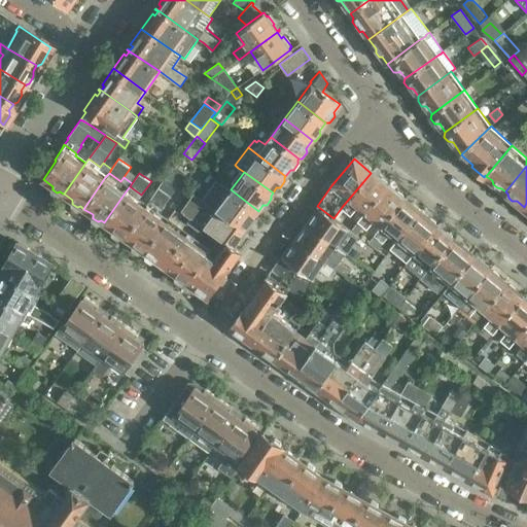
[(348,200),(342,207),(351,214),(356,207),(365,213),(387,187),(386,185),(386,182),(381,178),(377,178),(371,173),(348,200)]
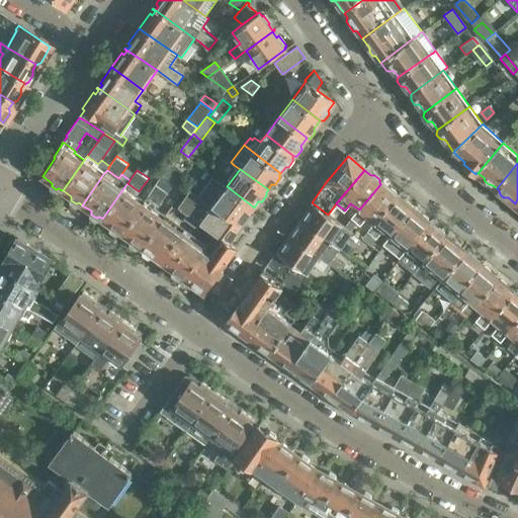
[(163,174),(147,196),(159,204),(174,182),(163,174)]
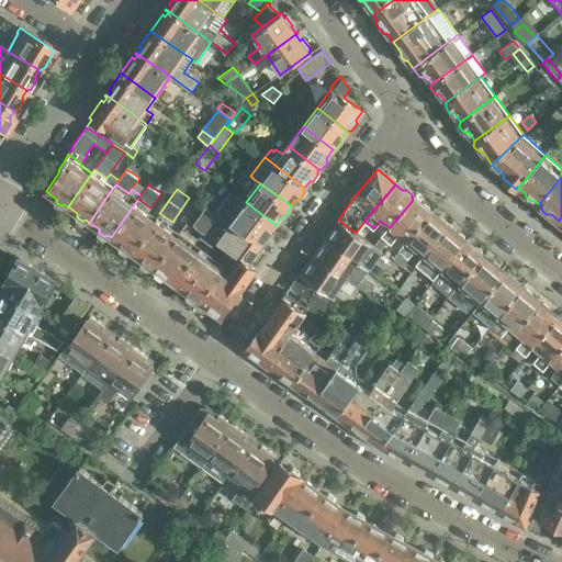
[(231,191),(215,211),(261,245),(266,237),(270,237),(274,232),(274,226),(276,225),(246,202),(231,191)]
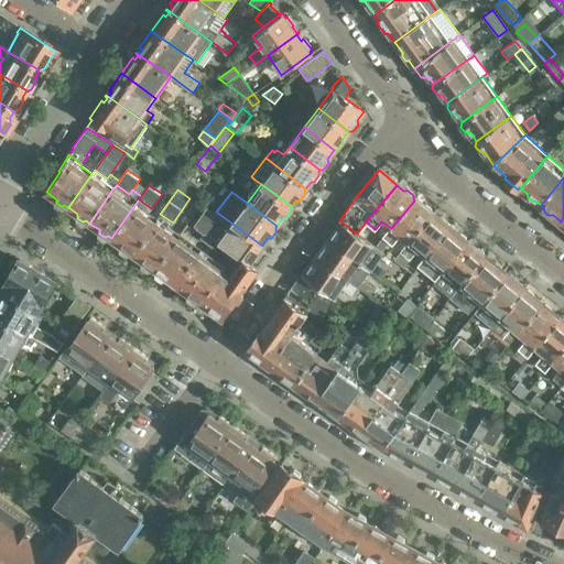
[(134,205),(111,238),(120,245),(121,248),(126,252),(130,251),(132,252),(155,219),(148,214),(151,208),(139,199),(134,205)]
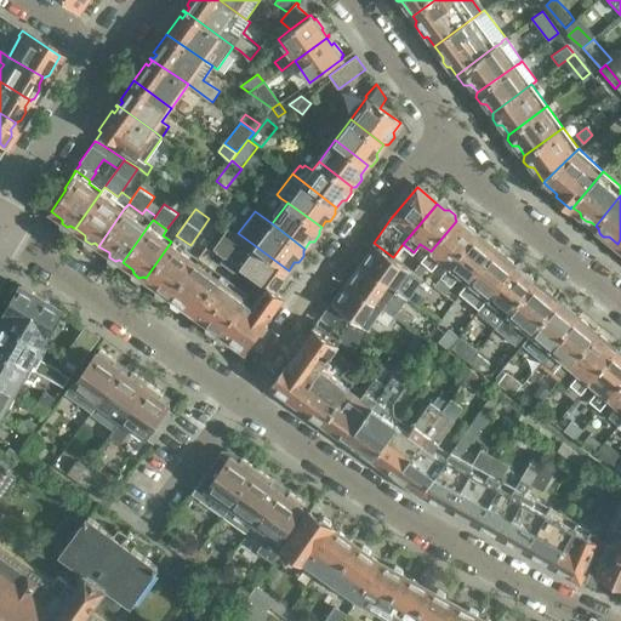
[(431,251),(414,271),(419,274),(423,278),(440,260),(450,267),(476,237),(473,234),(473,231),(467,226),(463,227),(456,221),(431,251)]
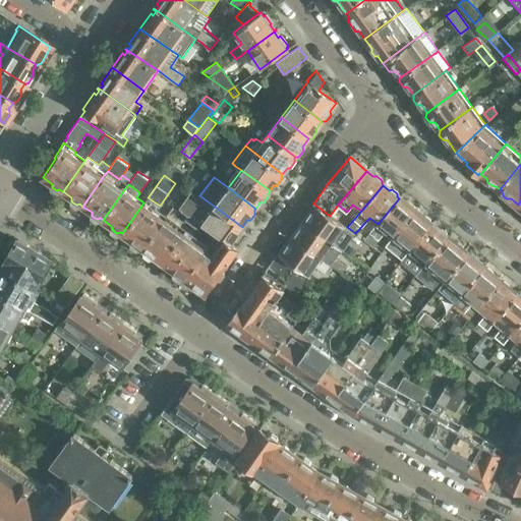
[(178,209),(188,215),(206,227),(221,238),(222,237),(231,242),(242,227),(213,207),(197,194),(191,190),(178,209)]
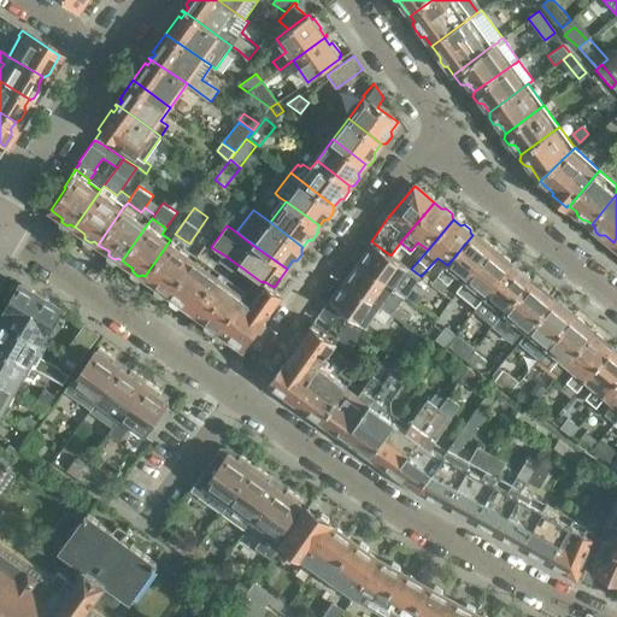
[(447,265),(432,285),(444,292),(458,275),(466,282),(466,281),(492,251),(489,248),(489,245),(485,240),(480,241),(472,235),(447,265)]
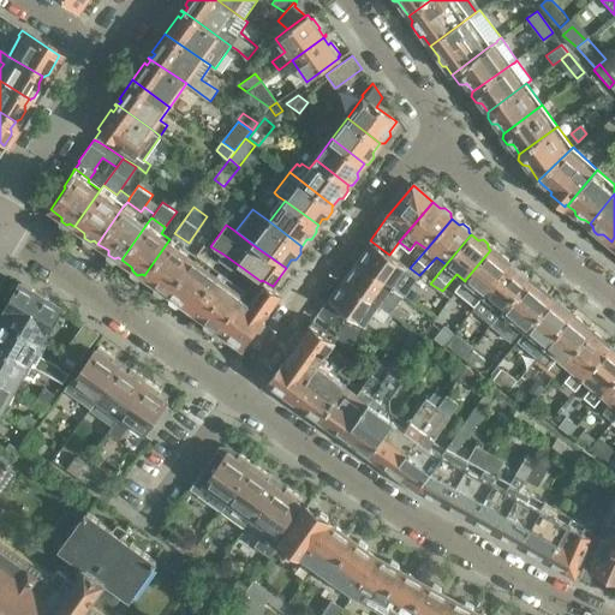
[(169,239),(144,275),(156,284),(156,288),(161,292),(166,291),(168,293),(195,257),(169,239)]
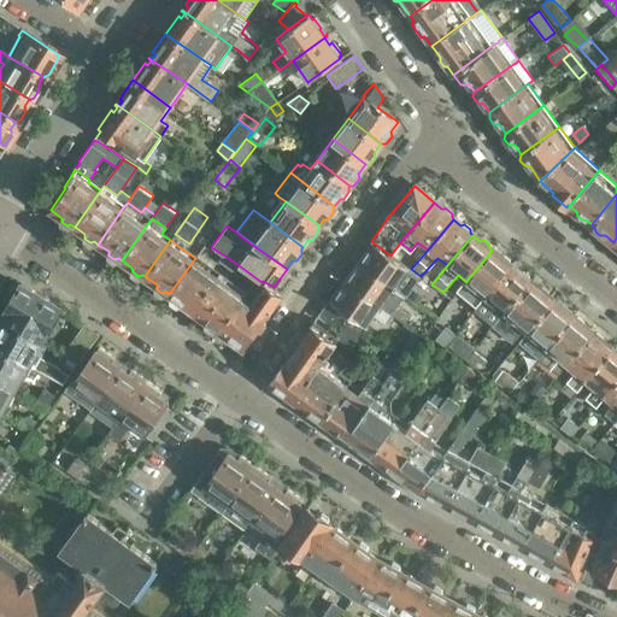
[(364,256),(359,263),(405,295),(416,304),(423,294),(413,287),(421,276),(416,272),(411,269),(407,268),(391,256),(371,241),(362,254),(364,256)]
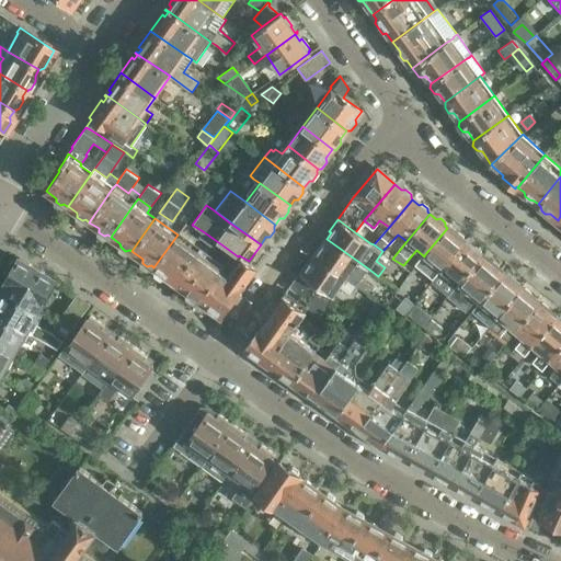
[(418,264),(434,278),(442,271),(465,242),(464,242),(462,241),(464,237),(457,232),(453,232),(447,228),(424,255),(424,256),(418,264)]
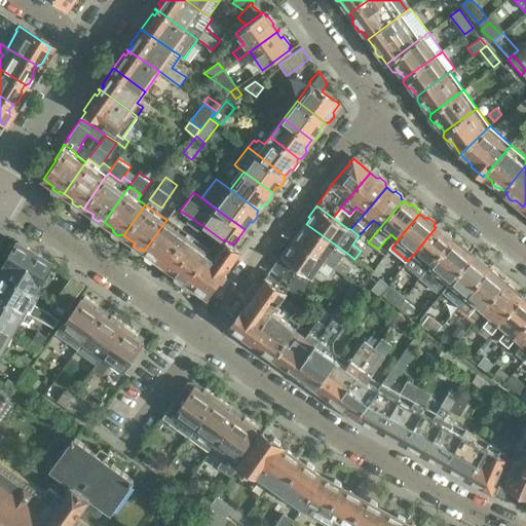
[(208,229),(190,217),(186,223),(203,234),(208,229)]
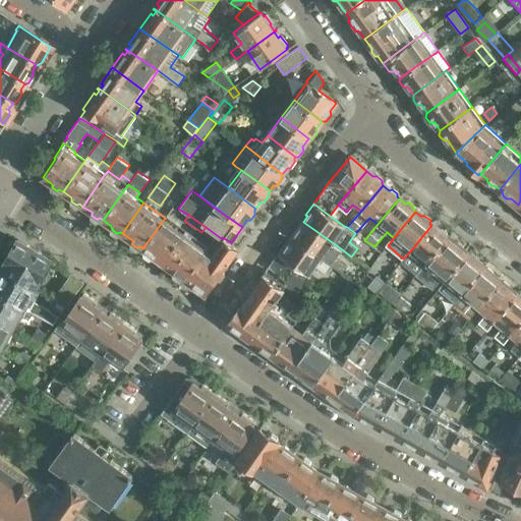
[(165,218),(142,248),(143,248),(145,253),(149,256),(154,255),(162,262),(183,231),(165,218)]
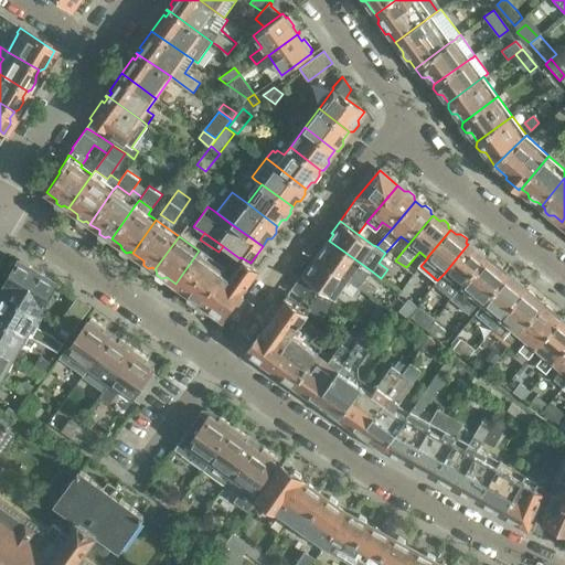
[(329,241),(317,258),(359,288),(365,294),(370,297),(375,290),(363,281),(371,270),(329,241)]
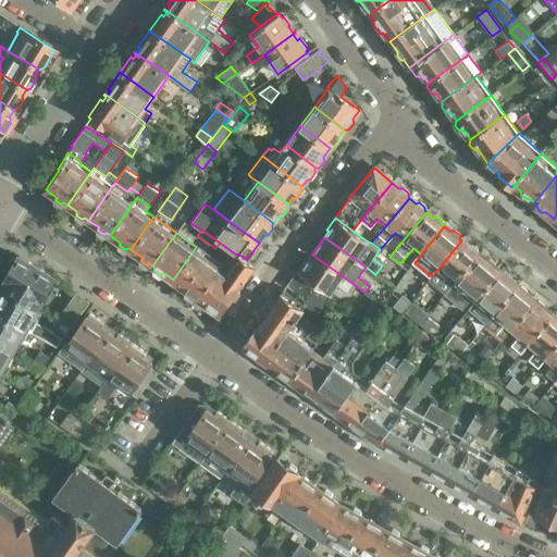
[(431,276),(425,283),(443,296),(455,282),(455,283),(478,254),(475,252),(477,249),(472,245),(468,246),(461,240),(438,269),(431,276)]
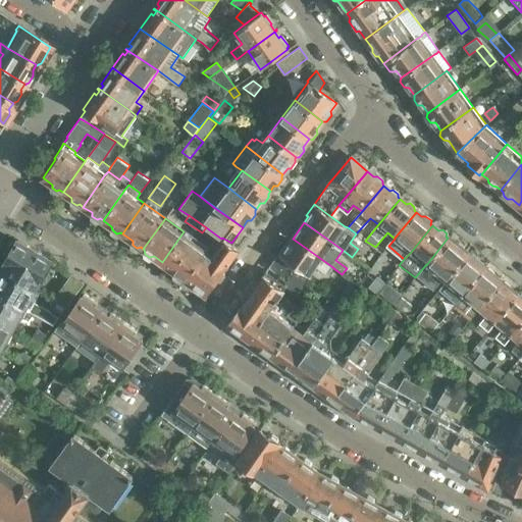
[(184,231),(162,262),(173,270),(174,275),(179,278),(185,277),(186,278),(207,248),(184,231)]
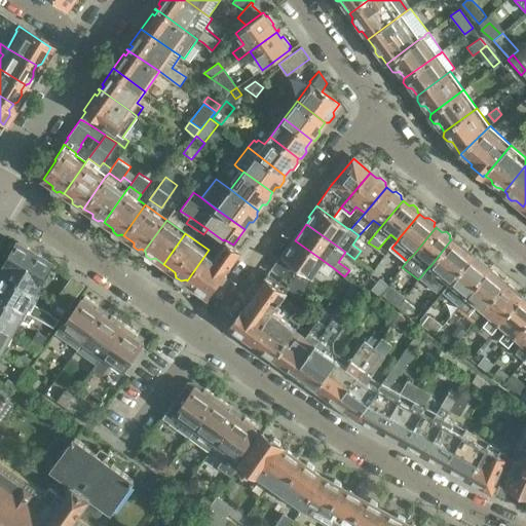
[(209,250),(187,280),(194,286),(192,289),(209,300),(219,285),(217,283),(220,279),(223,279),(227,274),(226,271),(239,250),(233,245),(224,239),(223,240),(214,254),(209,250)]
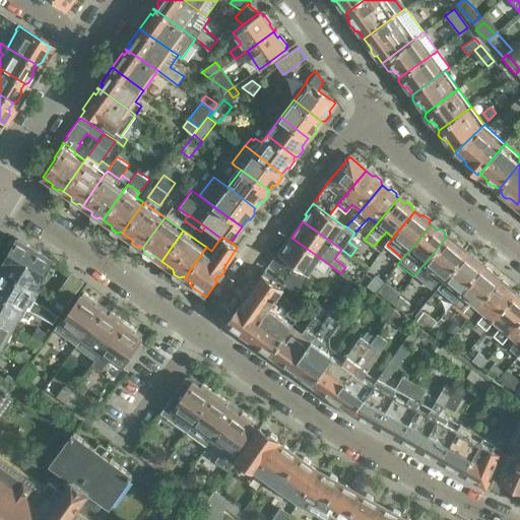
[(446,237),(425,264),(425,263),(413,276),(433,291),(443,278),(445,280),(465,253),(461,249),(461,246),(456,242),(453,243),(446,237)]
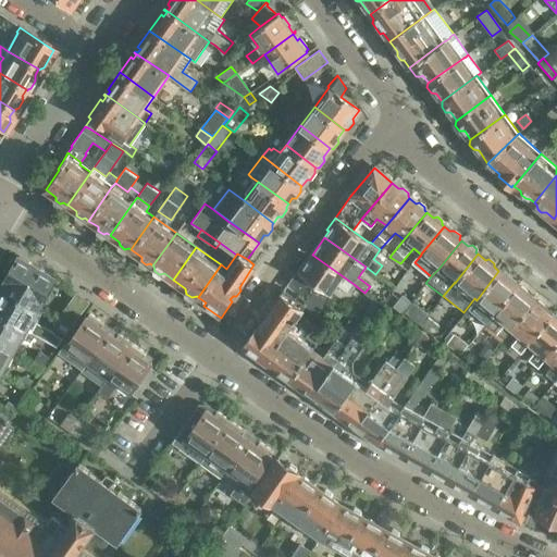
[(305,259),(297,271),(319,286),(331,294),(337,285),(347,293),(347,292),(354,284),(312,255),(308,261),(305,259)]
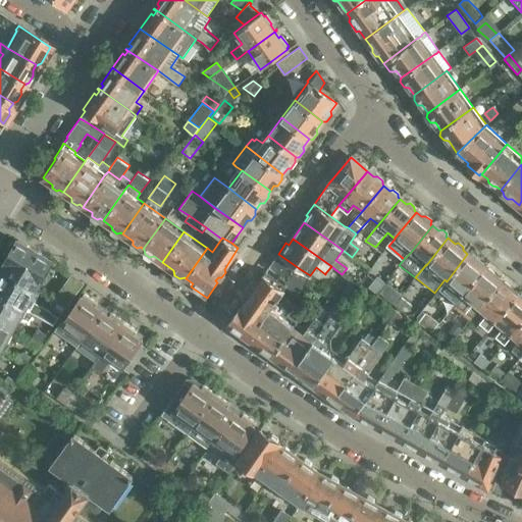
[(45,272),(43,271),(50,259),(50,258),(16,240),(5,260),(7,262),(2,270),(36,290),(45,272)]
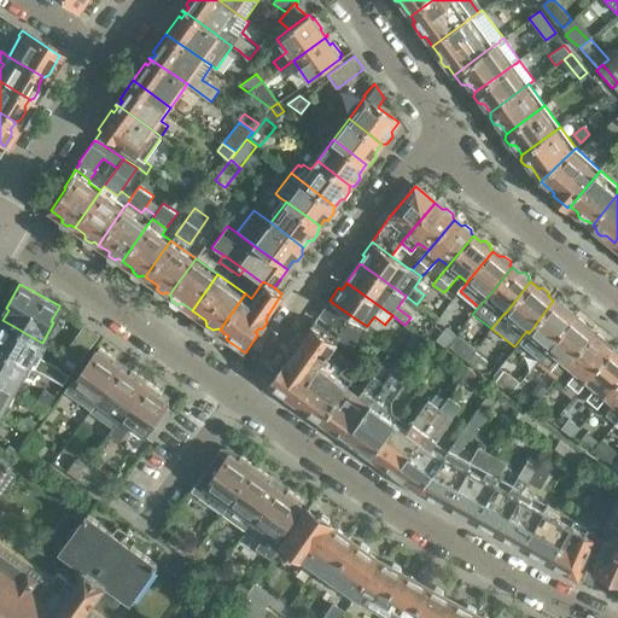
[(286,392),(299,401),(314,380),(309,377),(354,318),(330,301),(272,382),(273,382),(272,385),(283,392),(286,392)]
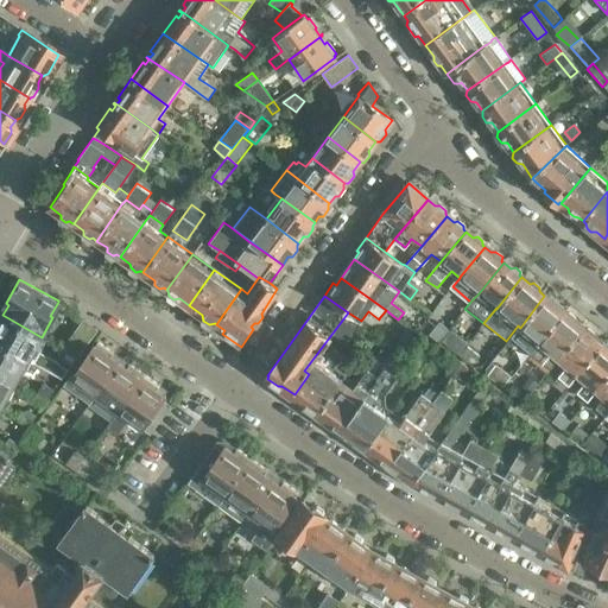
[(520,328),(511,339),(530,354),(564,311),(555,304),(556,301),(550,296),(545,297),(544,296),(520,328)]
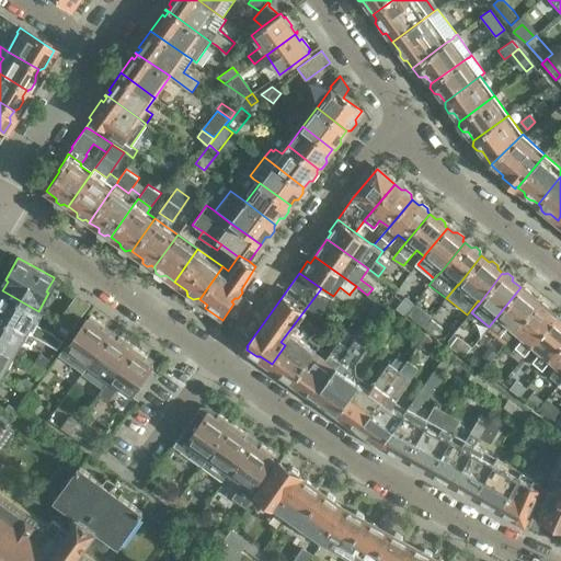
[(356,299),(363,292),(356,286),(350,294),(356,299)]
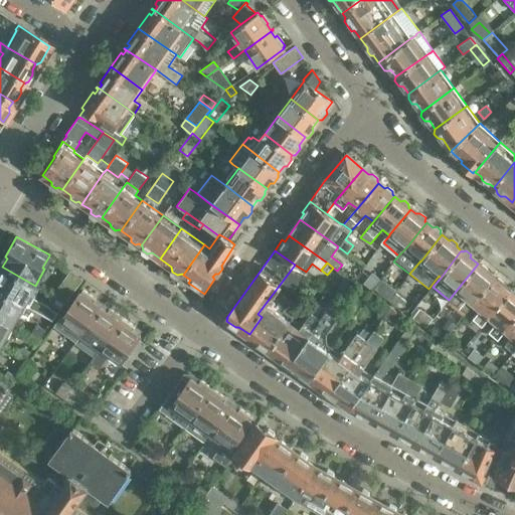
[(482,264),(479,265),(478,264),(449,300),(445,305),(461,318),(472,304),(494,277),(487,272),(487,269),(482,264)]
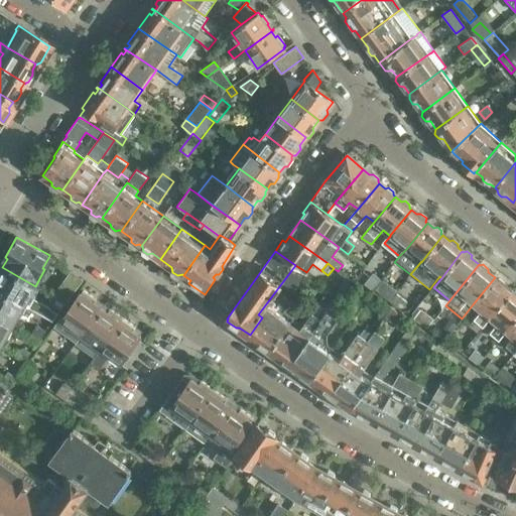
[(262,317),(250,335),(260,342),(260,346),(265,349),(268,348),(269,349),(290,319),(293,315),(284,309),(291,298),(285,294),(289,291),(293,292),(307,273),(306,272),(295,265),(258,314),(262,317)]
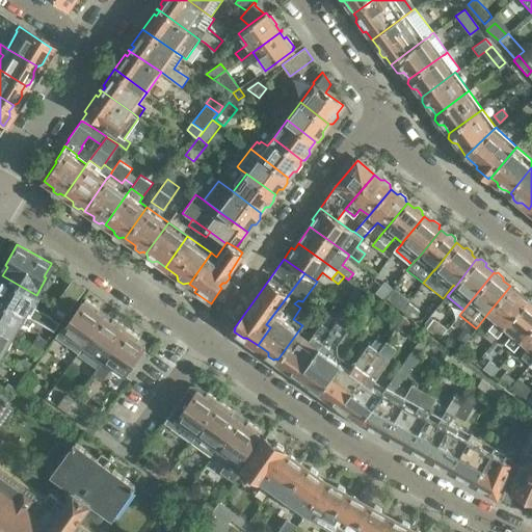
[(0,299),(26,314),(53,329),(58,320),(52,317),(52,316),(37,308),(43,298),(36,295),(2,275),(2,276),(0,276),(0,299)]
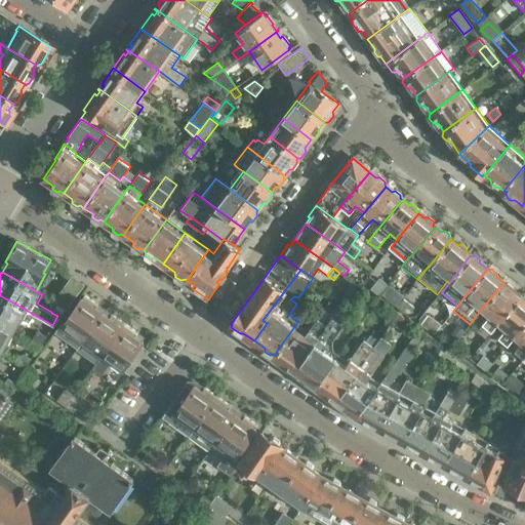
[(81,289),(80,288),(83,283),(72,275),(66,285),(53,303),(66,310),(81,289)]
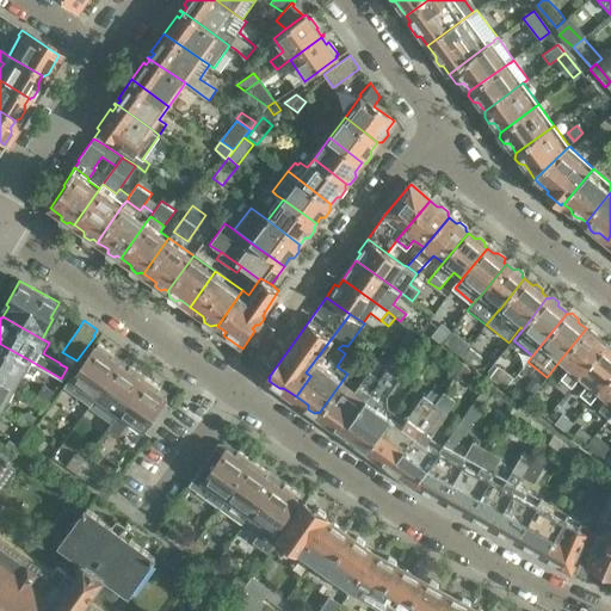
[(431,335),(440,344),(451,331),(442,323),(431,335)]
